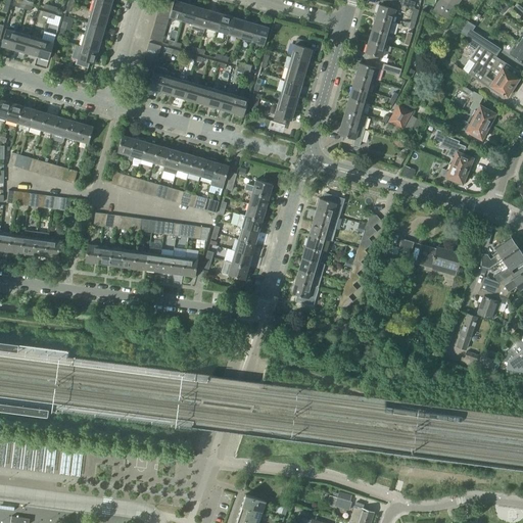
[(97,0),(94,0),(91,11),(108,16),(111,4),(97,0)]
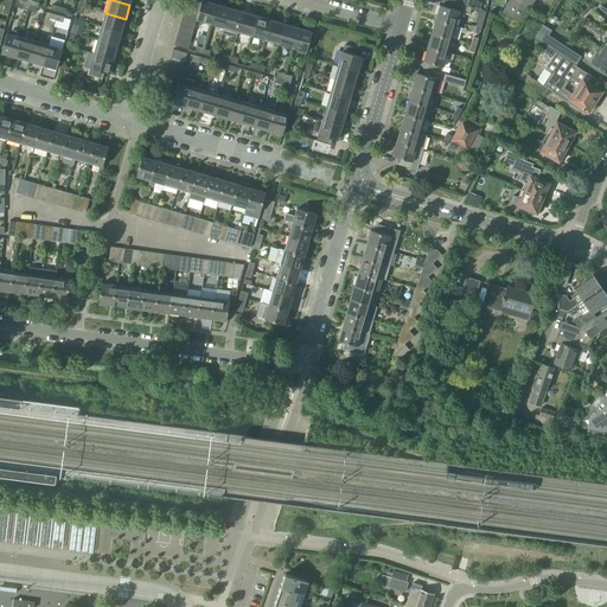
[(196,20),(210,24),(216,4),(202,0),(202,2),(199,10),(197,16),(196,20)]
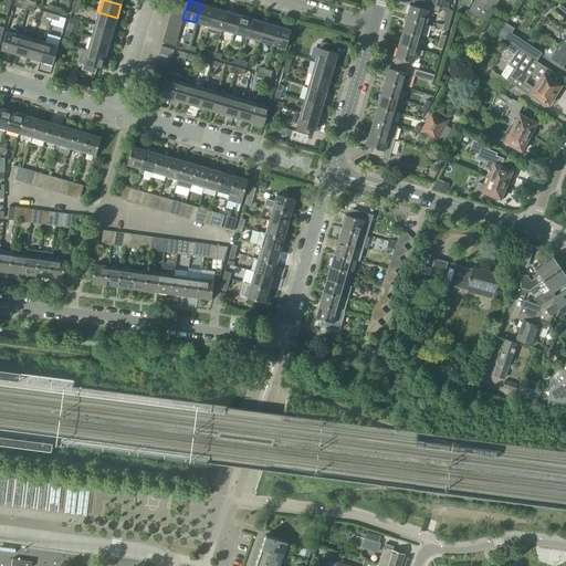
[(410,4),(406,19),(425,23),(428,10),(438,13),(440,7),(433,4),(433,6),(416,0),(412,0),(412,6),(410,4)]
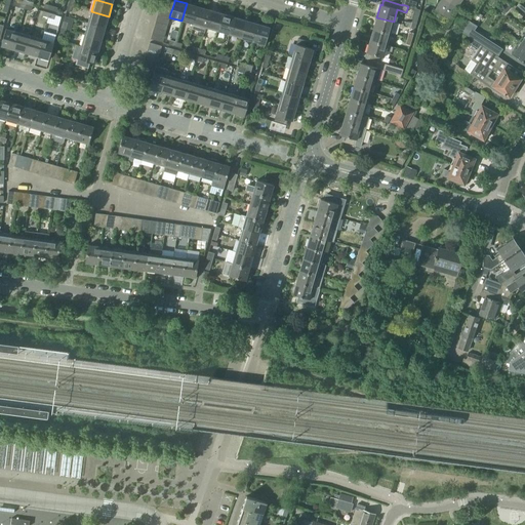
[(442,0),(437,8),(449,17),(460,0),(442,0)]
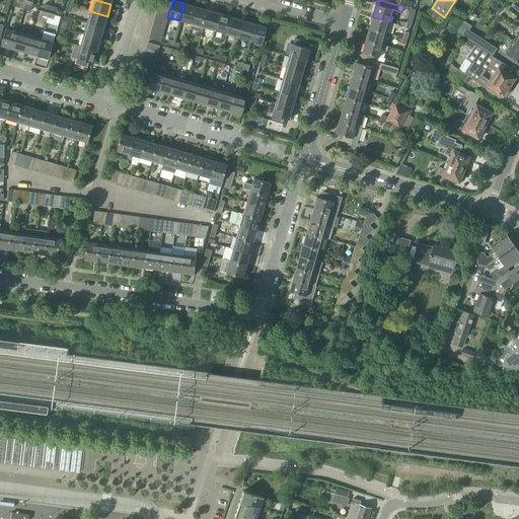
[(518,13),(518,5),(514,2),(506,13),(514,19),(518,13)]
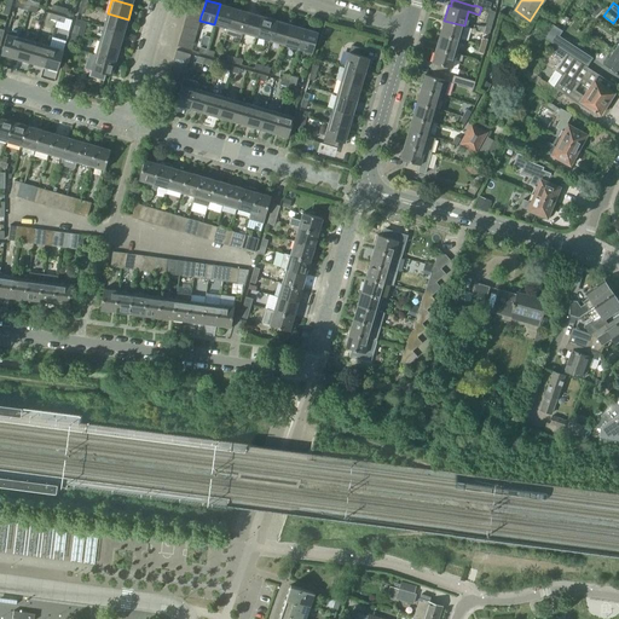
[(214,24),(229,29),(235,9),(220,4),(214,24)]
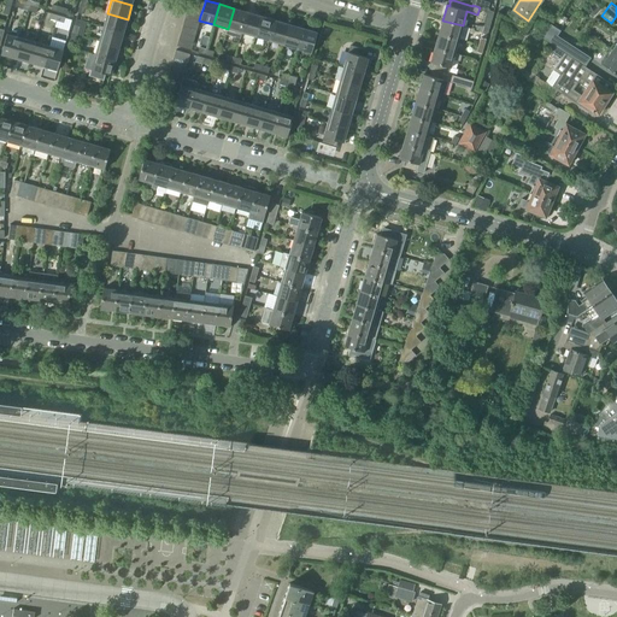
[(188,5),(187,12),(200,16),(203,10),(188,5)]
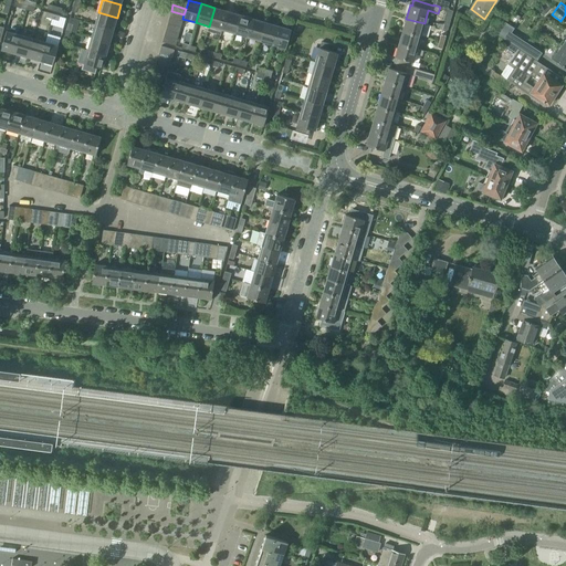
[(215,8),(209,27),(207,31),(220,34),(221,30),(227,11),(215,8)]
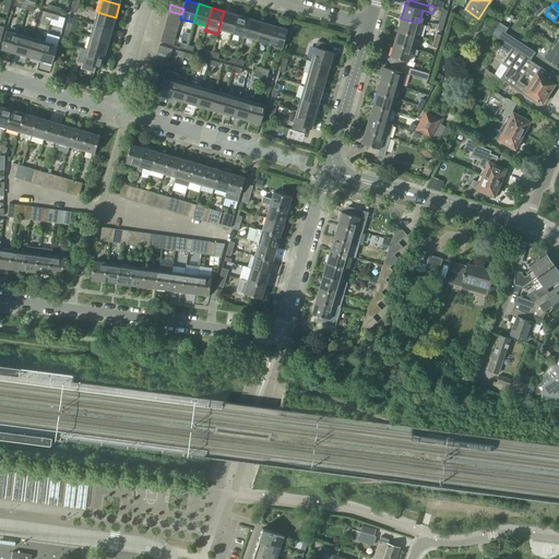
[(448,11),(442,10),(441,9),(438,20),(440,20),(437,28),(441,30),(448,11)]
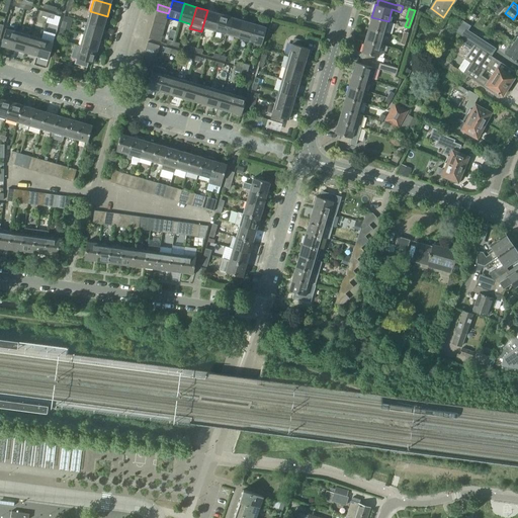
[(157,10),(155,16),(167,19),(167,17),(168,13),(157,10)]
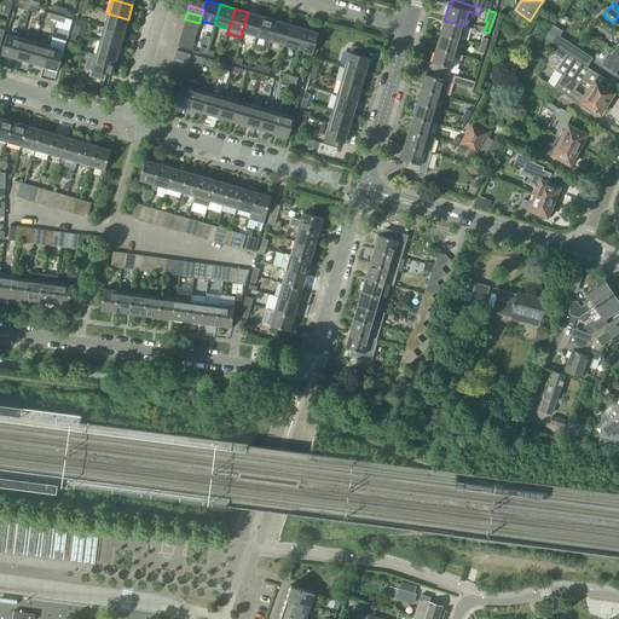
[(242,33),(256,36),(262,17),(248,12),(242,33)]
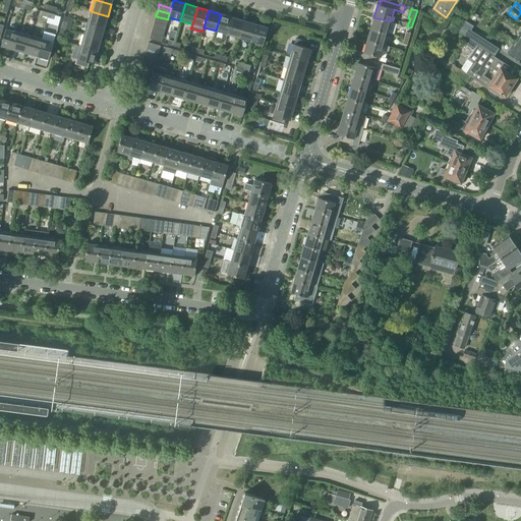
[(91,11),(88,22),(104,27),(108,16),(91,11)]
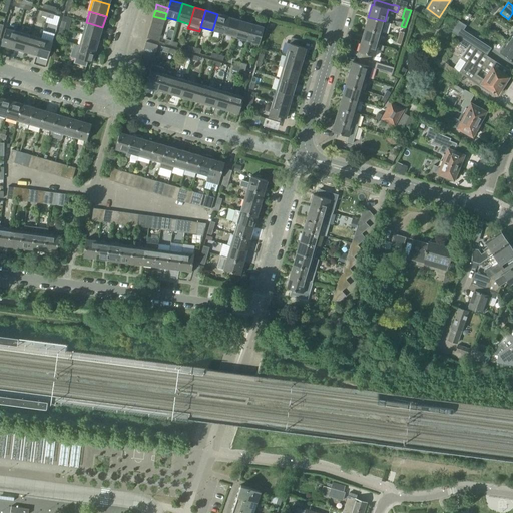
[(212,30),(223,34),(228,17),(217,14),(212,30)]
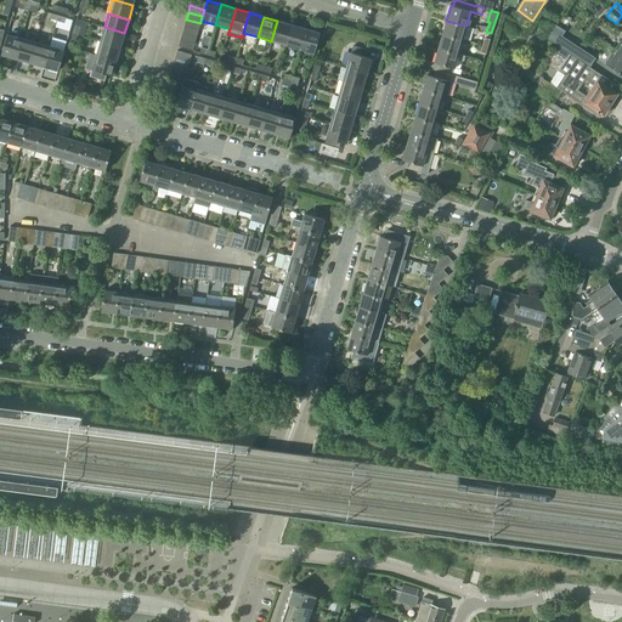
[(186,20),(184,26),(198,30),(201,23),(186,20)]
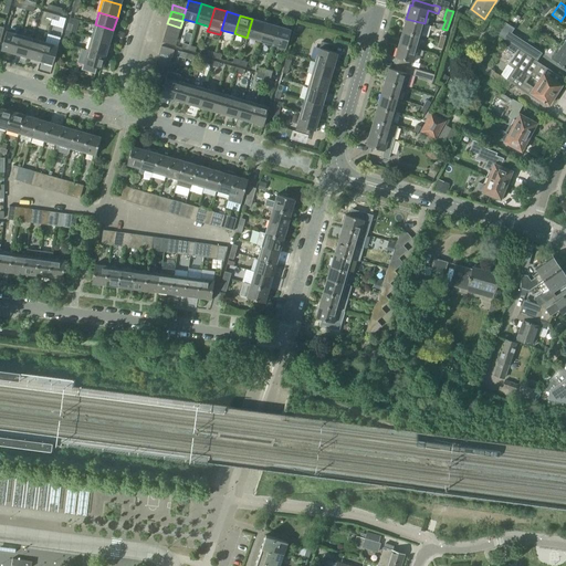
[(247,38),(260,41),(265,22),(252,19),(247,38)]
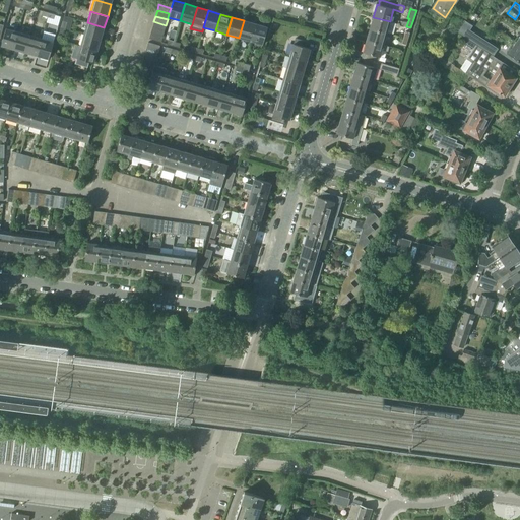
[(373,17),(370,28),(386,33),(390,21),(373,17)]
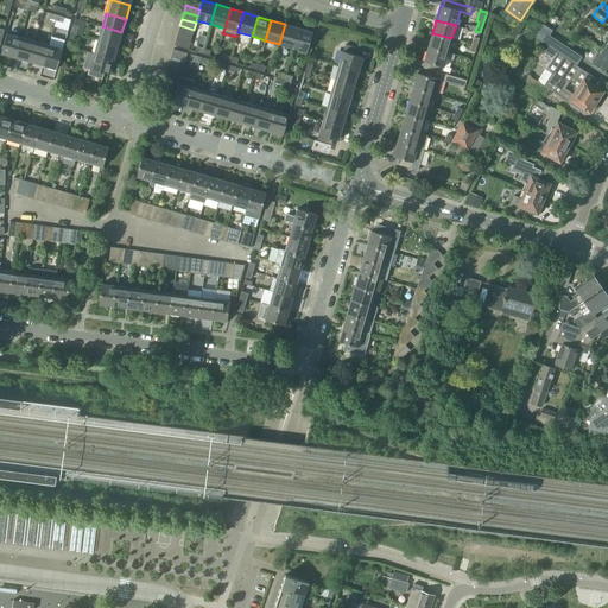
[(550,35),(553,29),(542,23),(534,36),(578,62),(583,55),(550,35)]
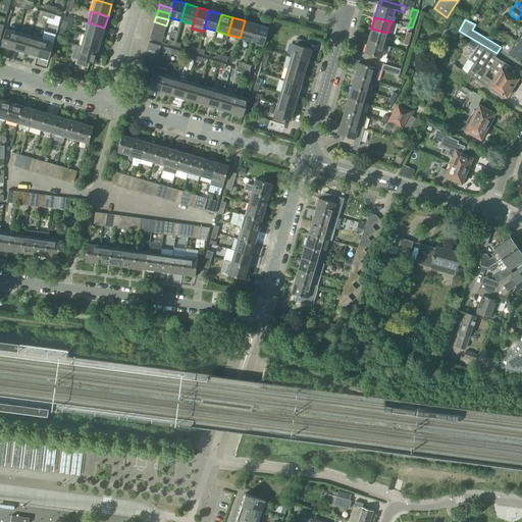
[(240,38),(252,41),(257,24),(245,20),(240,38)]
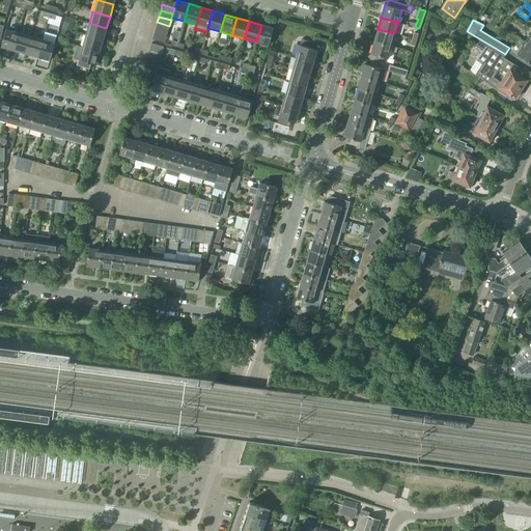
[(64,22),(62,28),(66,30),(71,31),(72,26),(67,24),(68,24),(64,22)]
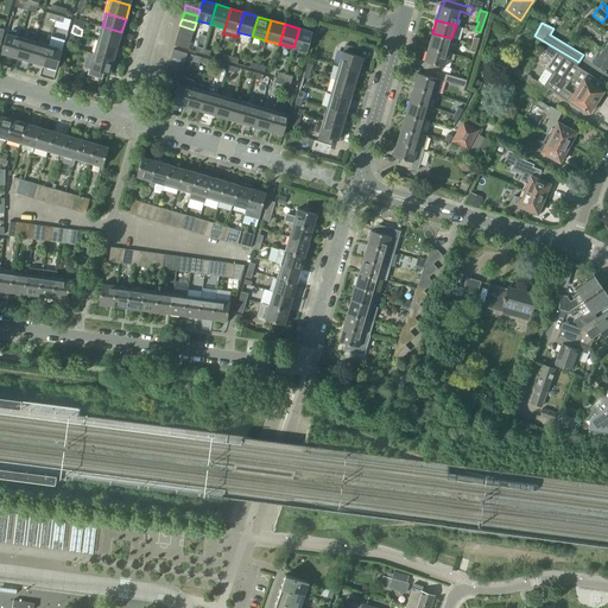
[(179,25),(178,32),(192,36),(194,30),(179,25)]
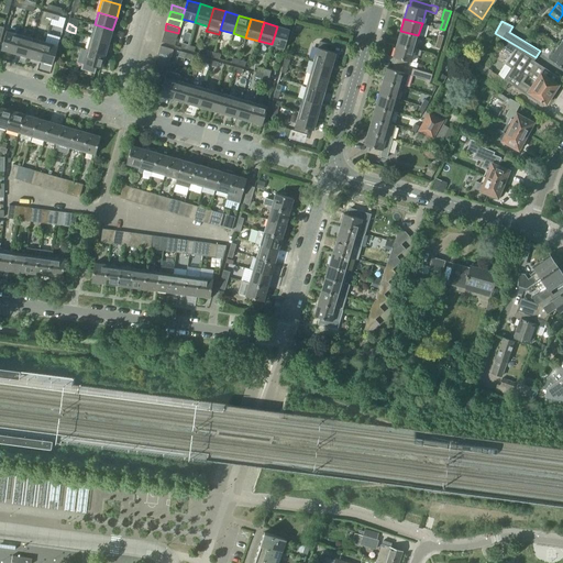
[(51,24),(48,32),(61,35),(63,28),(51,24)]
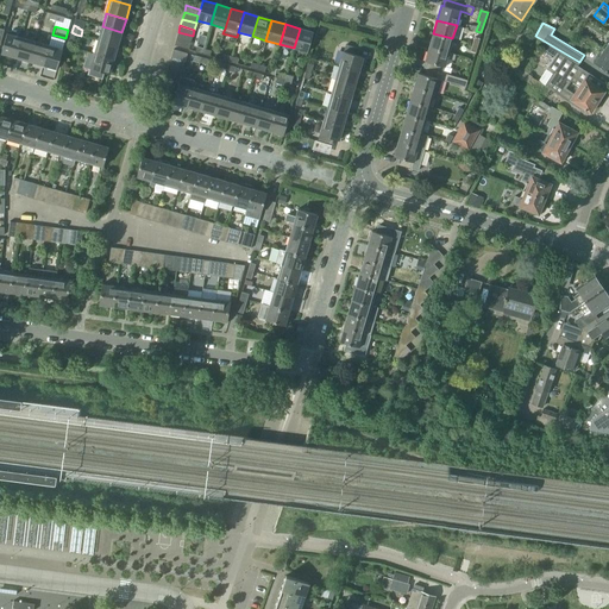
[(102,26),(98,41),(118,46),(121,32),(102,26)]
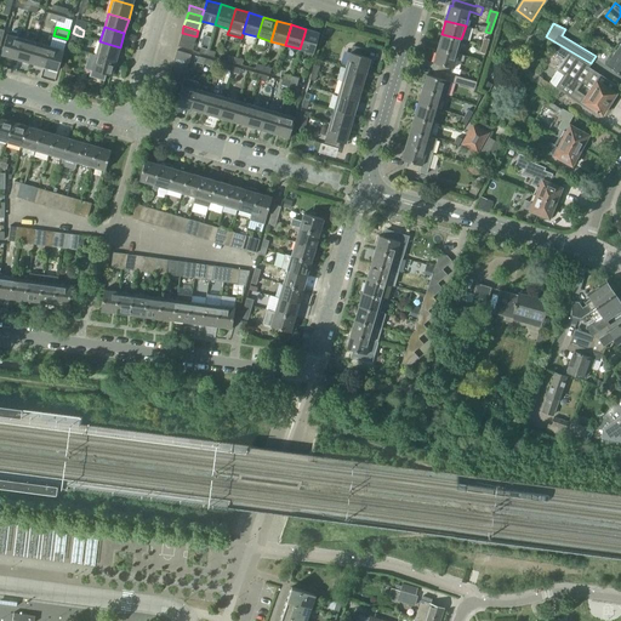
[(306,29),(300,49),(313,53),(319,33),(306,29)]
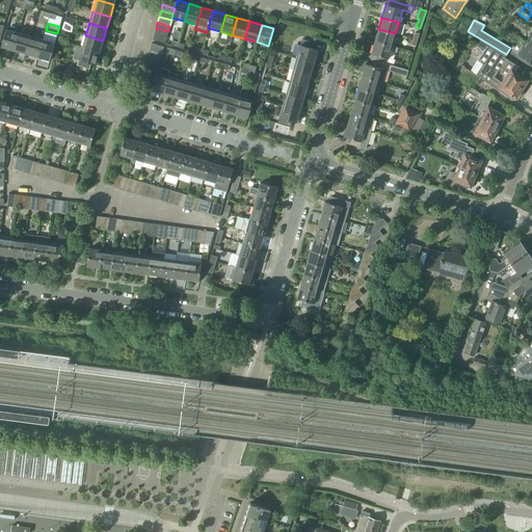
[(156,28),(154,33),(166,37),(168,31),(156,28)]
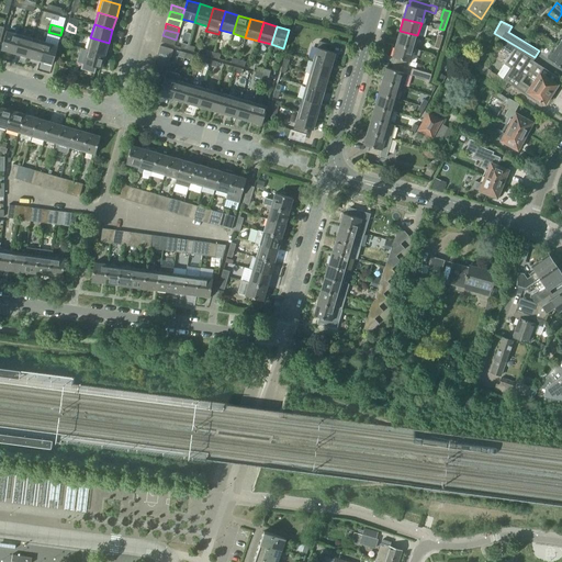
[(1,49),(13,53),(19,35),(7,31),(1,49)]
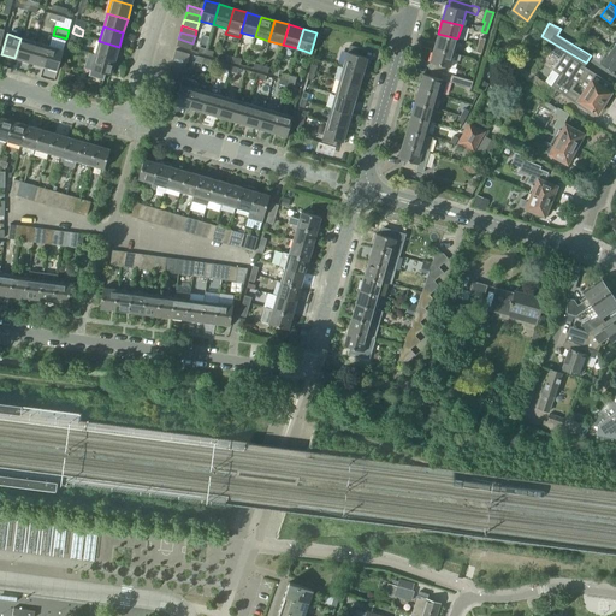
[(438,34),(433,48),(454,54),(454,53),(457,39),(438,34)]
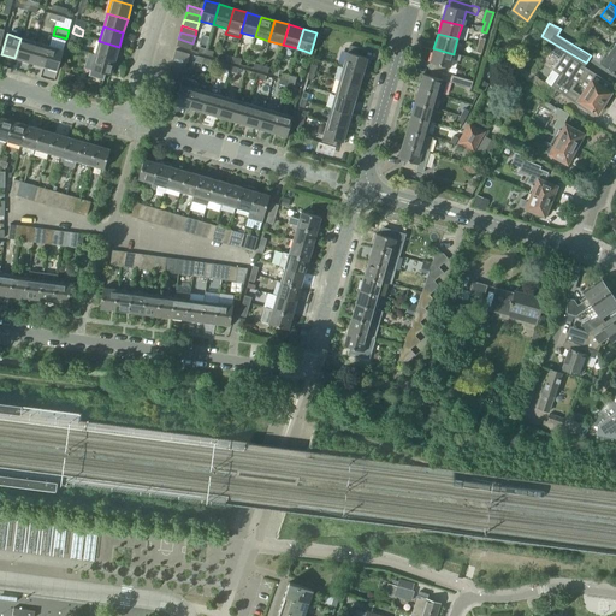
[(15,58),(29,63),(35,42),(21,39),(15,58)]
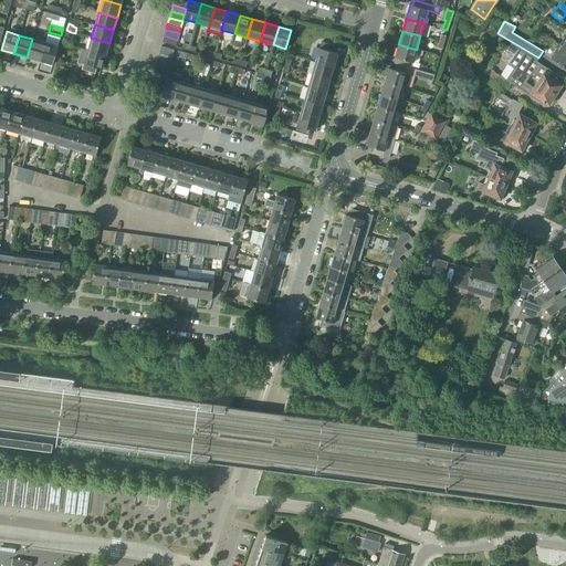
[(177,40),(164,35),(163,42),(175,46),(177,40)]
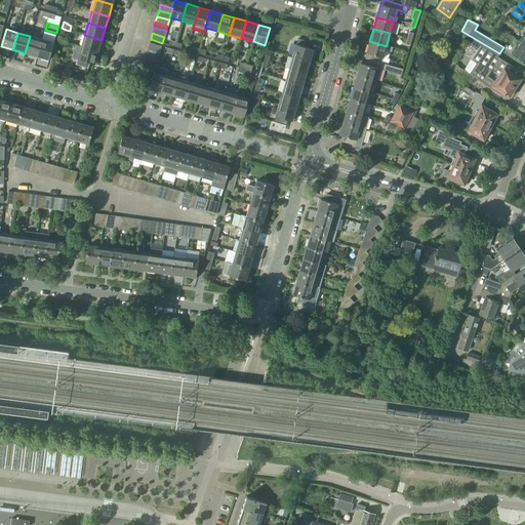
[(43,34),(42,39),(37,56),(49,59),(55,37),(43,34)]
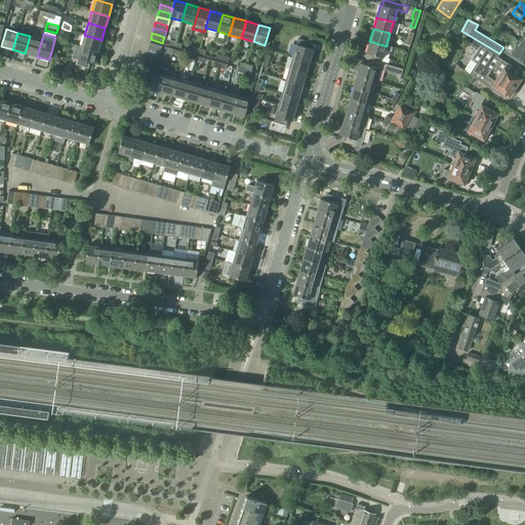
[(84,35),(81,47),(97,52),(102,40),(84,35)]
